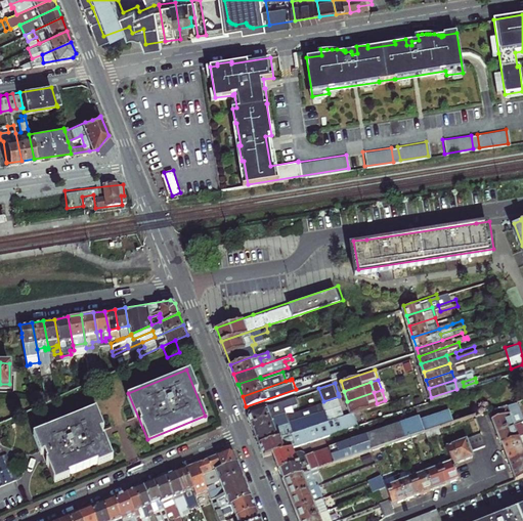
[(374,392),(347,401),(351,411),(355,410),(377,403),(374,392)]
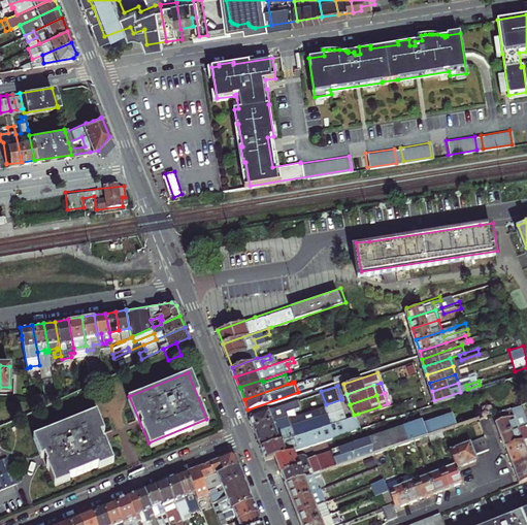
[(251,418),(254,425),(280,418),(278,416),(281,415),(280,414),(284,412),(285,409),(307,401),(305,396),(253,414),(251,418)]
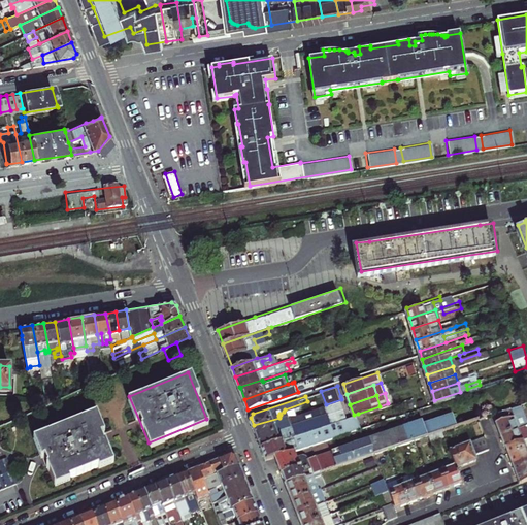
[(341,399),(326,404),(329,413),(344,407),(344,406),(341,399)]
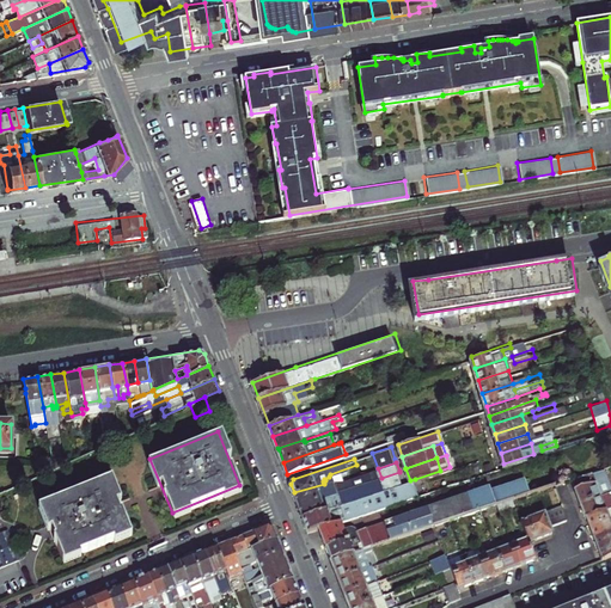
[(572,477),(581,501),(600,492),(610,487),(610,485),(604,466),(572,477)]
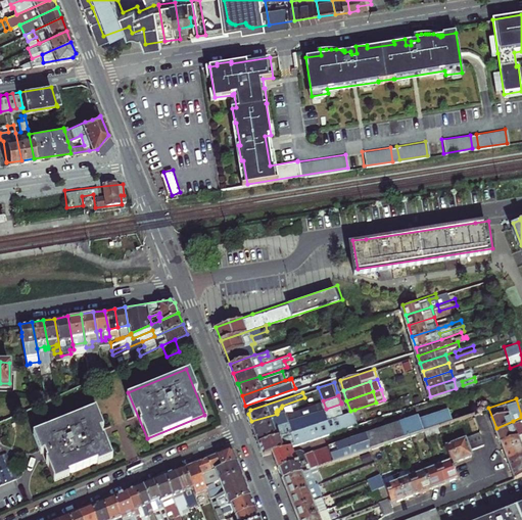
[(399,438),(412,433),(426,429),(439,424),(469,415),(465,403),(449,408),(448,407),(424,415),(423,412),(330,444),(335,459),(373,446),(386,442),(399,438)]
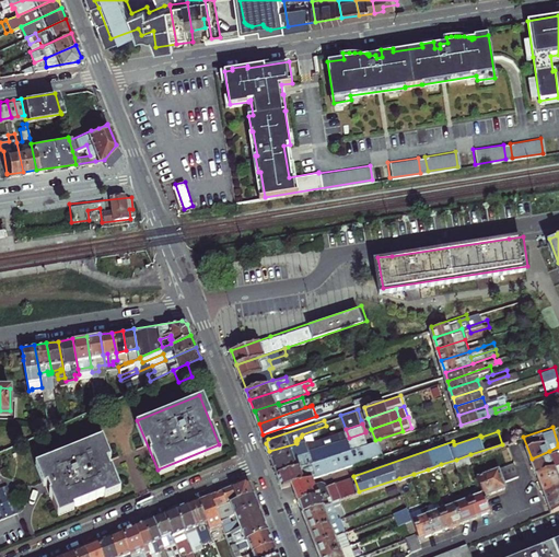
[(349,438),(352,448),(369,442),(365,432),(349,438)]
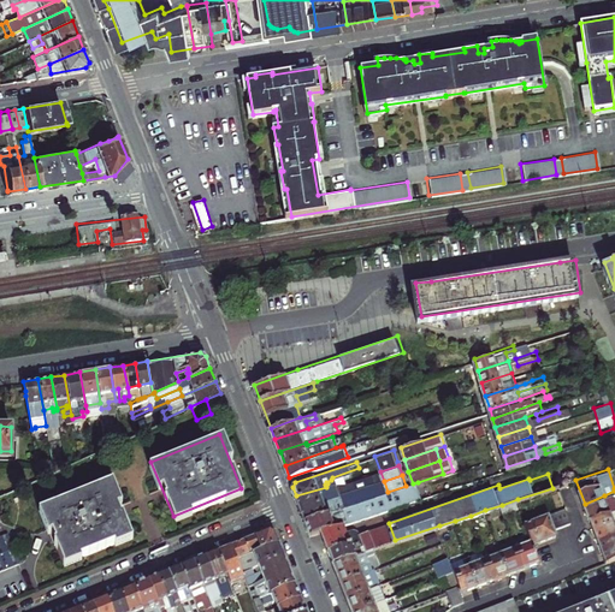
[(60,562),(130,533),(107,479),(39,506),(60,562)]
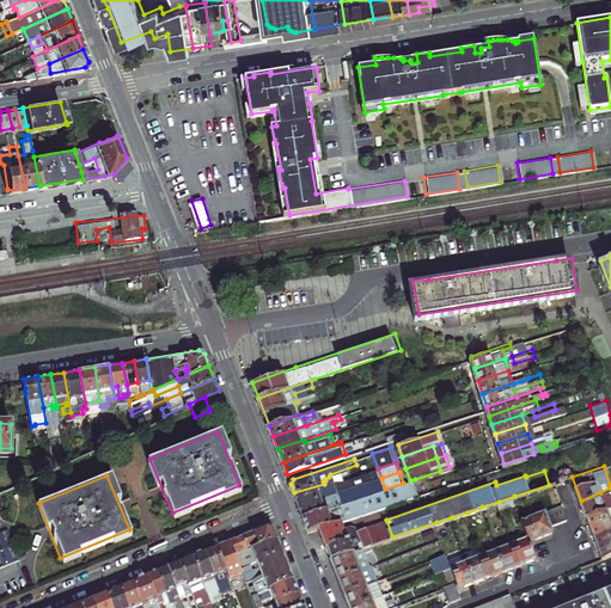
[(403,483),(385,489),(373,492),(374,497),(377,496),(380,497),(391,493),(393,501),(420,492),(415,479),(410,480),(403,483)]
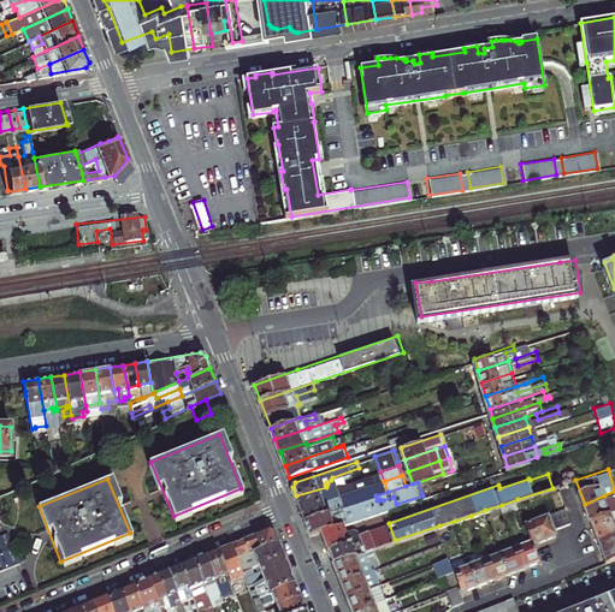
[(296,495),(301,509),(339,495),(336,483),(326,487),(296,495)]
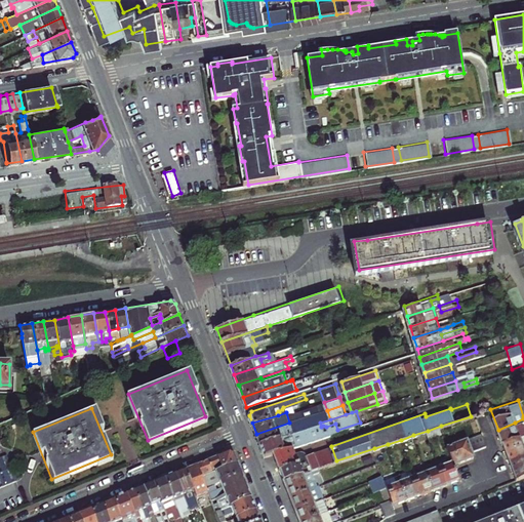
[(289,423),(256,434),(260,443),(292,432),(306,428),(306,426),(304,427),(300,418),(289,423)]
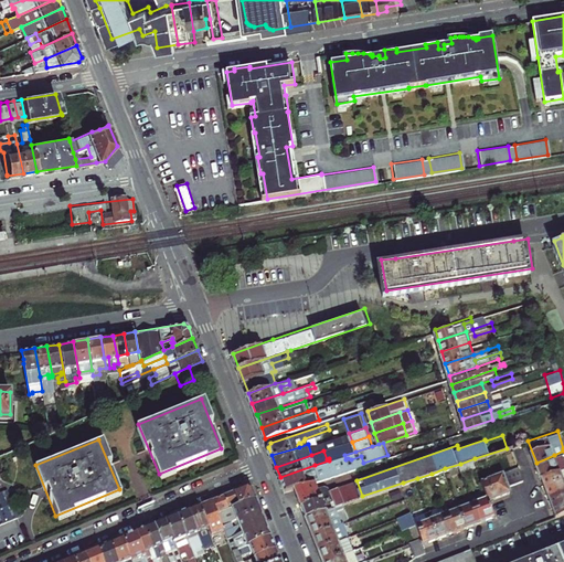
[(554,455),(536,463),(541,476),(560,468),(554,455)]
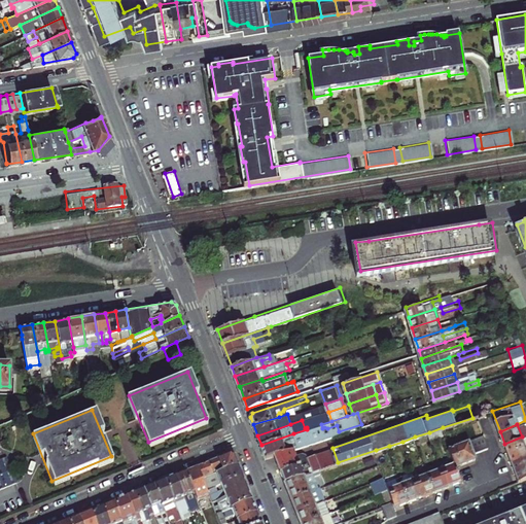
[(276,453),(295,447),(319,439),(317,433),(295,440),(293,433),(261,445),(266,457),(276,453)]
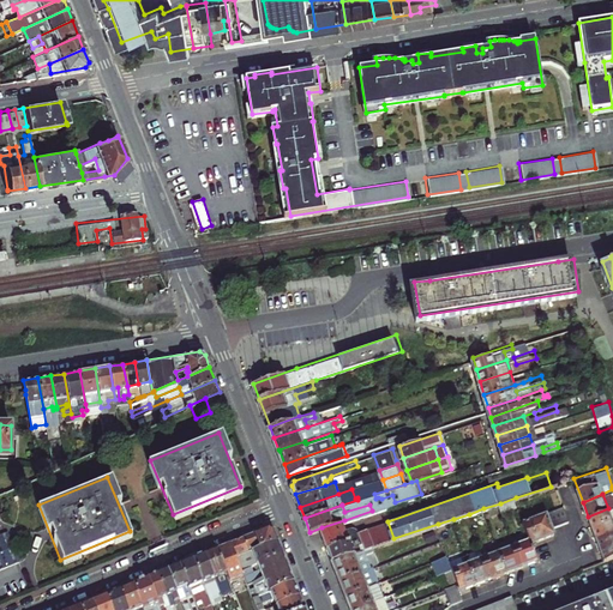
[(564,506),(524,520),(528,530),(533,542),(557,532),(553,526),(569,520),(564,506)]
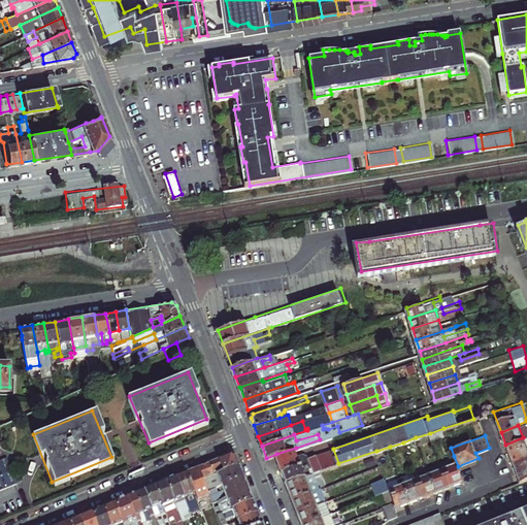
[(526,435),(523,437),(505,445),(508,453),(526,446),(526,435)]
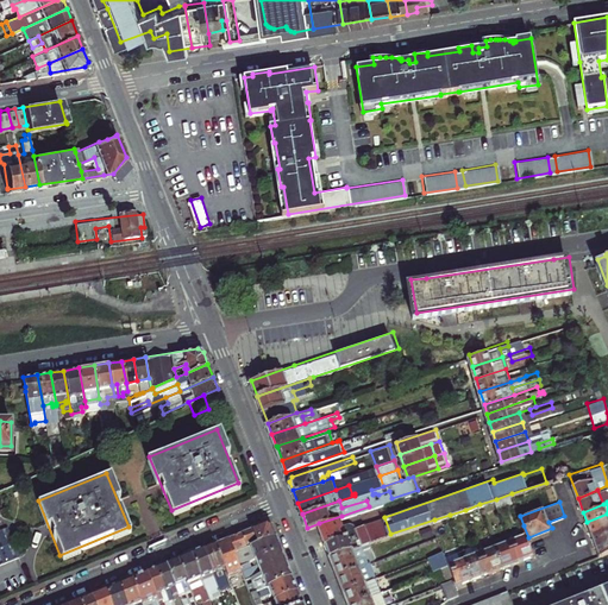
[(607,514),(587,522),(591,533),(607,525),(607,514)]
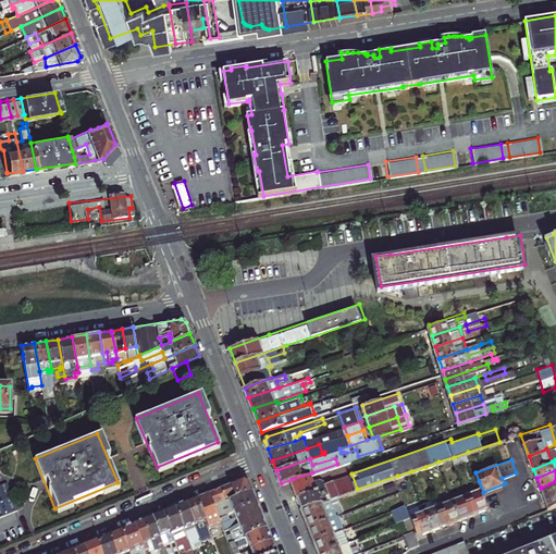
[(292,479),(298,496),(314,491),(317,495),(321,494),(323,500),(357,489),(351,474),(331,481),(329,478),(325,477),(322,477),(316,479),(312,472),(292,479)]
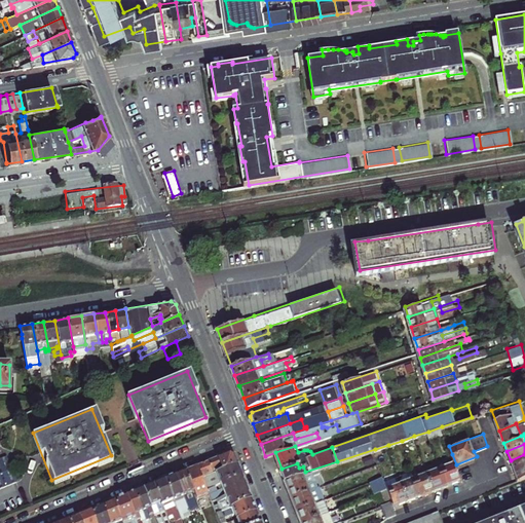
[(221,468),(237,461),(233,451),(229,449),(197,462),(202,476),(210,473),(209,469),(220,464),(221,468)]
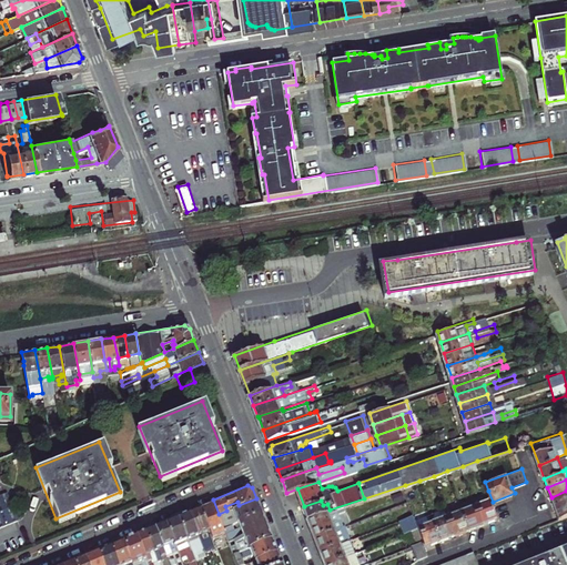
[(10,490),(0,494),(0,524),(21,516),(10,490)]
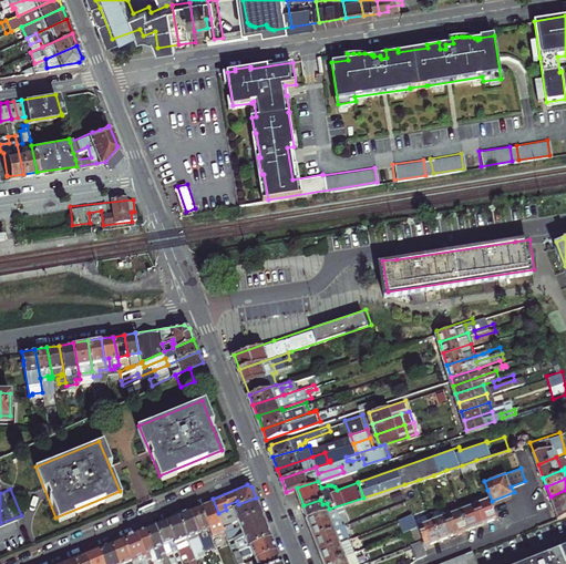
[(497,515),(492,501),(487,490),(473,495),(483,521),(497,515)]
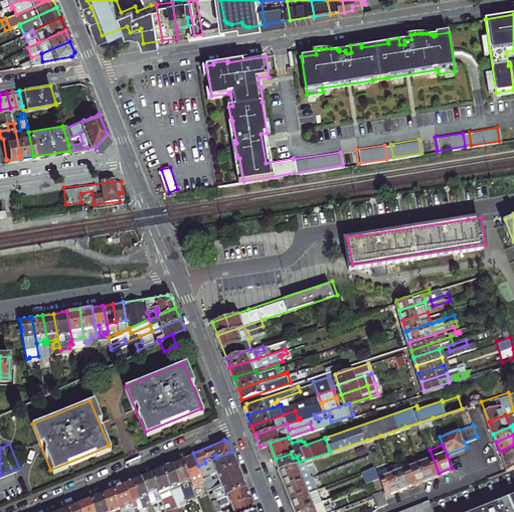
[(513,445),(500,451),(503,460),(513,455),(513,445)]
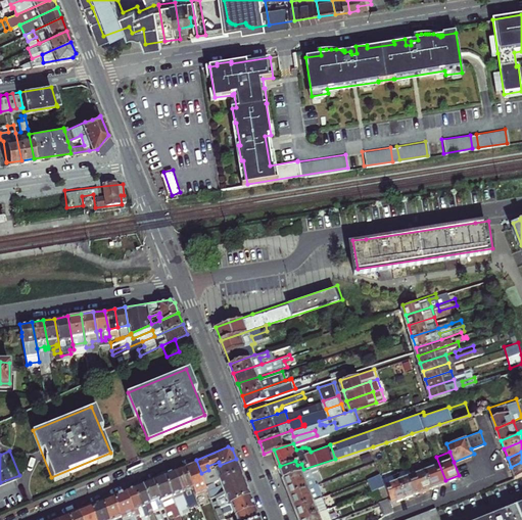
[(445,480),(436,457),(423,462),(431,486),(445,480)]
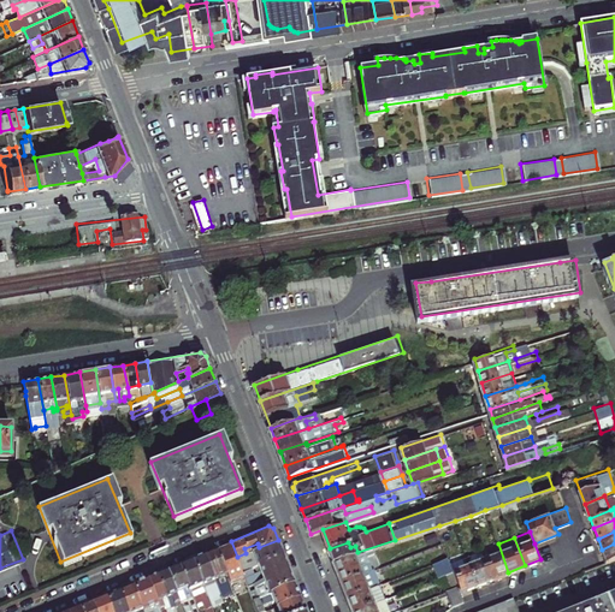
[(249,568),(259,563),(284,553),(278,540),(259,547),(246,553),(237,557),(240,563),(247,560),(249,568)]
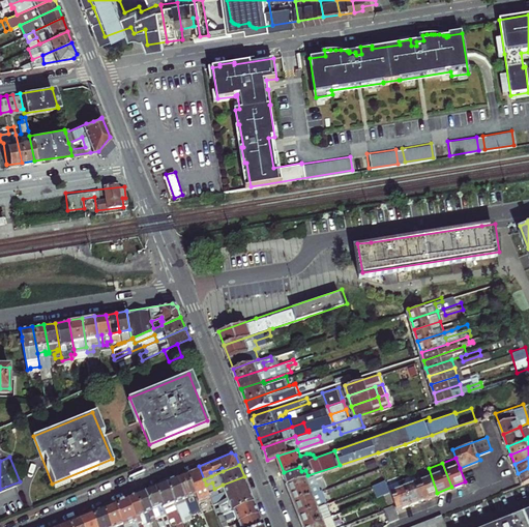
[(208,488),(206,485),(204,479),(199,466),(187,471),(199,498),(210,493),(209,491),(208,488)]
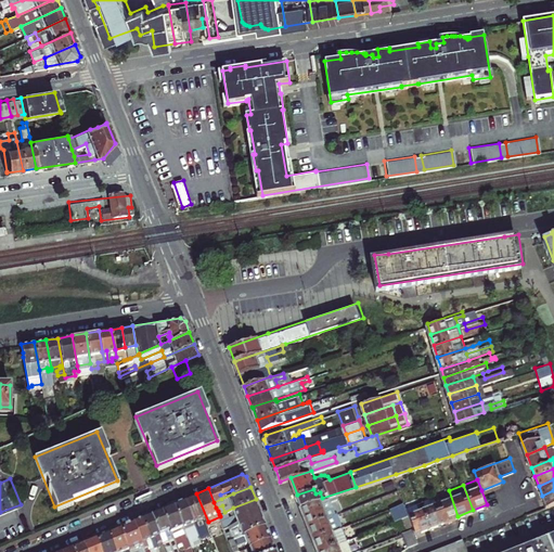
[(313,489),(297,495),(301,504),(322,498),(320,492),(316,493),(313,489)]
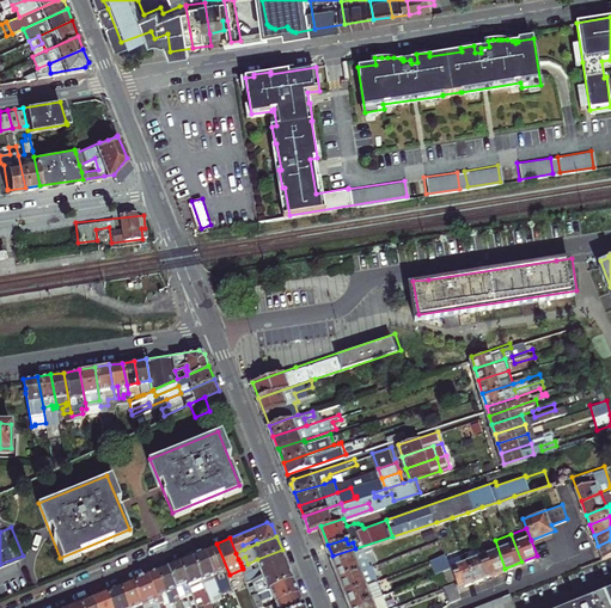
[(490,575),(505,569),(495,540),(480,546),(490,575)]
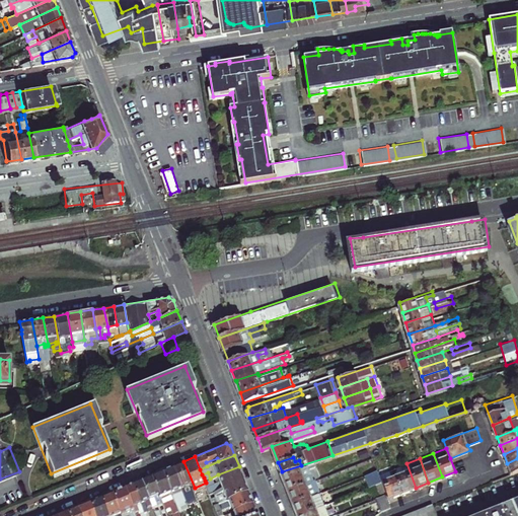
[(511,471),(517,468),(517,458),(507,463),(511,471)]
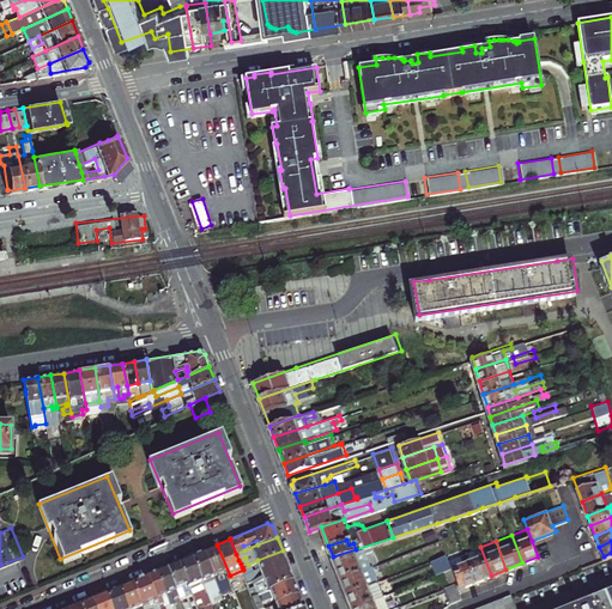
[(230,576),(217,544),(204,549),(222,590),(234,585),(230,576)]
